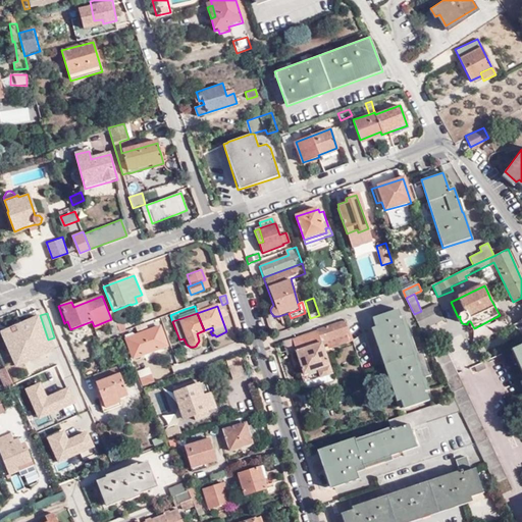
[(373,322),(401,402),(427,394),(422,379),(425,378),(422,371),(420,372),(406,332),(409,331),(407,324),(404,325),(400,313),(373,322)]
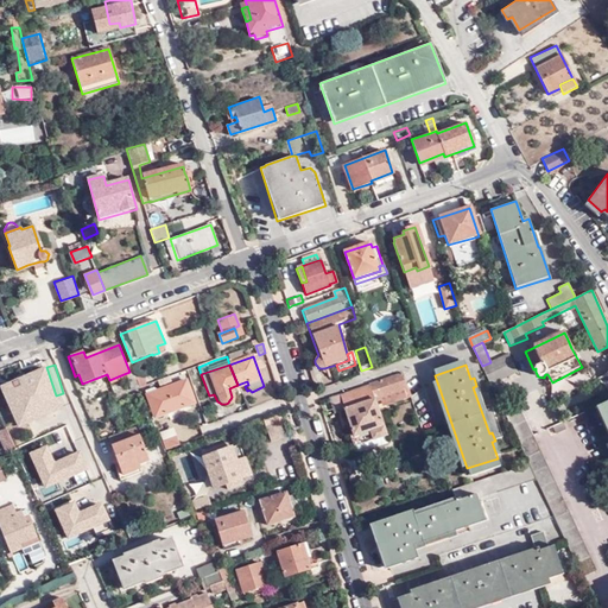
[(137,388),(143,387),(137,373),(135,369),(131,372),(137,388)]
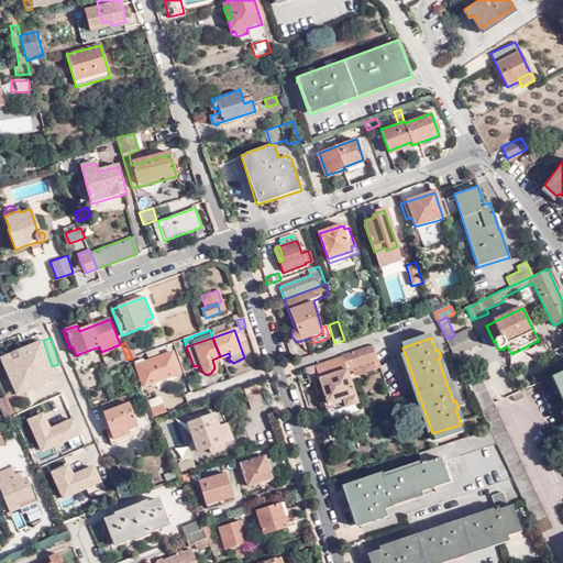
[(41,343),(19,353),(29,376),(51,366),(41,343)]
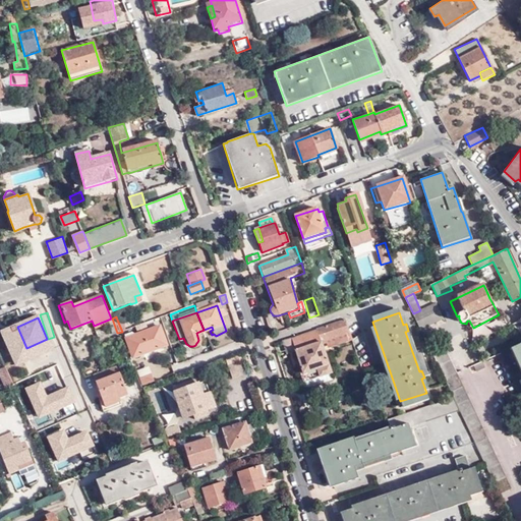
[(117,320),(122,332),(127,329),(124,320),(121,321),(120,319),(117,320)]
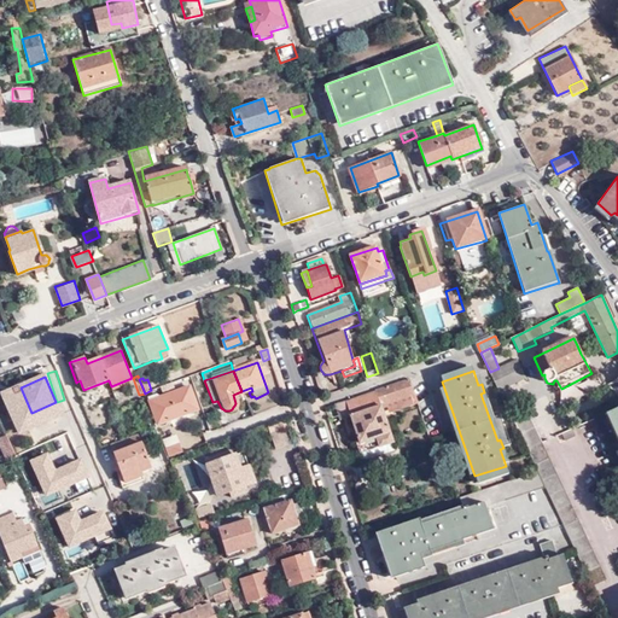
[(380,406),(385,404),(414,395),(409,380),(377,391),(377,392),(337,406),(342,420),(349,417),(353,426),(350,426),(359,454),(392,443),(380,406)]
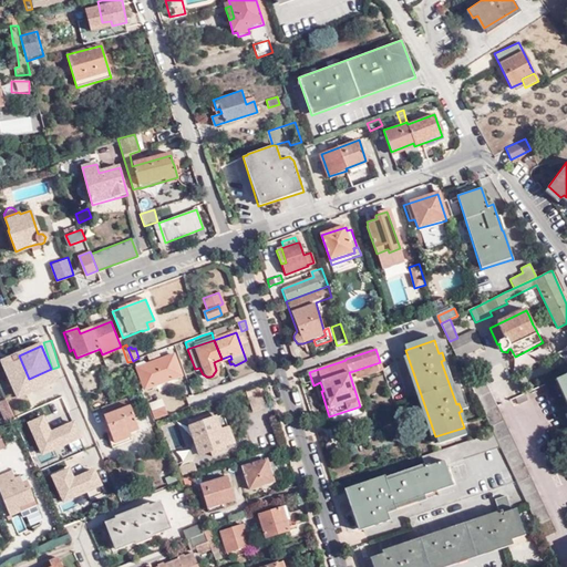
[(160,351),(150,354),(148,354),(151,360),(137,364),(146,387),(171,378),(179,374),(173,354),(163,358),(160,351)]
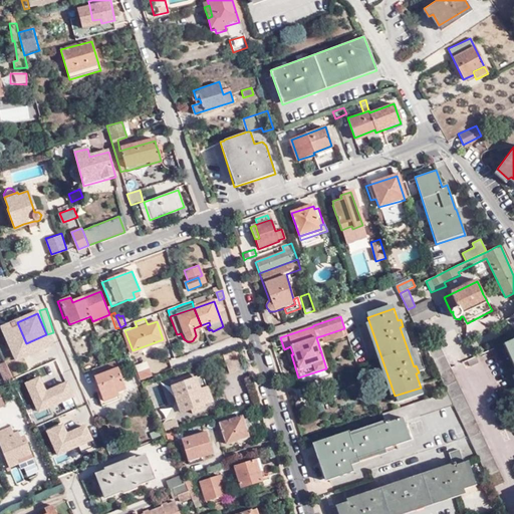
[(347,336),(344,328),(320,336),(323,344),(347,336)]
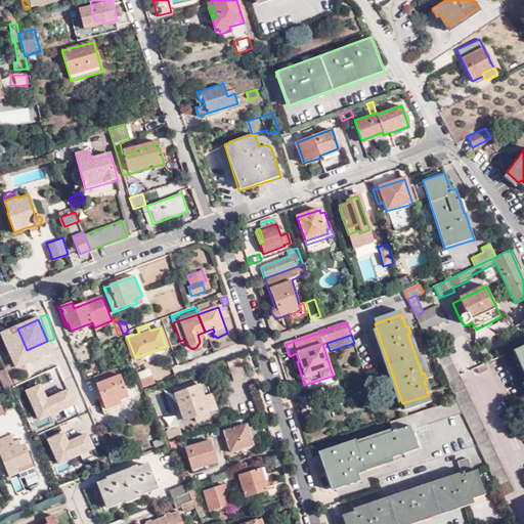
[(117,356),(130,351),(128,345),(115,350),(117,356)]
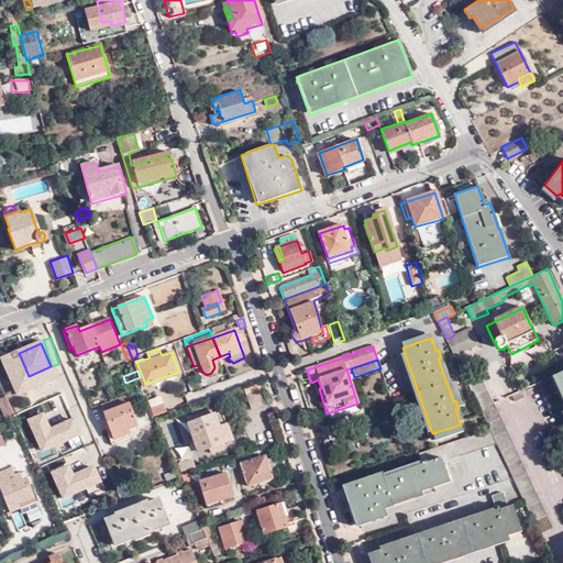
[(257,392),(242,397),(247,412),(263,407),(257,392)]
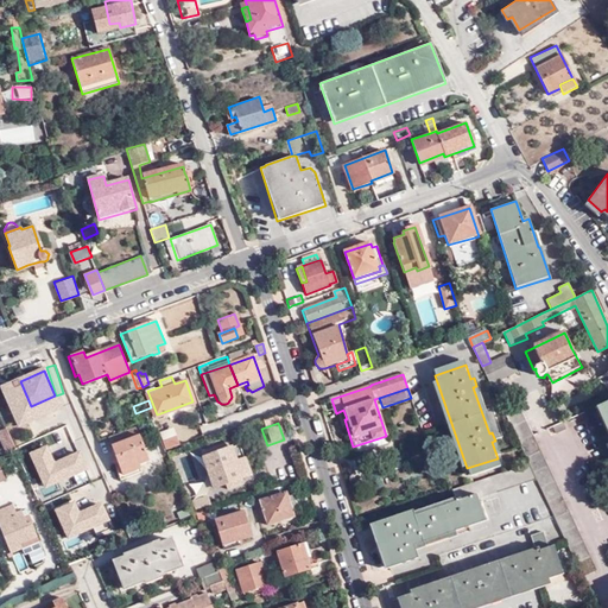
[(0,432),(0,442),(7,456),(17,450),(6,430),(0,432)]
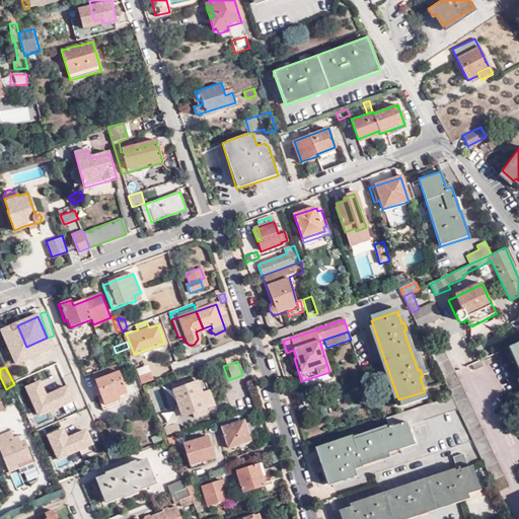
[(101,403),(120,395),(128,392),(120,371),(96,380),(102,394),(98,395),(101,403)]
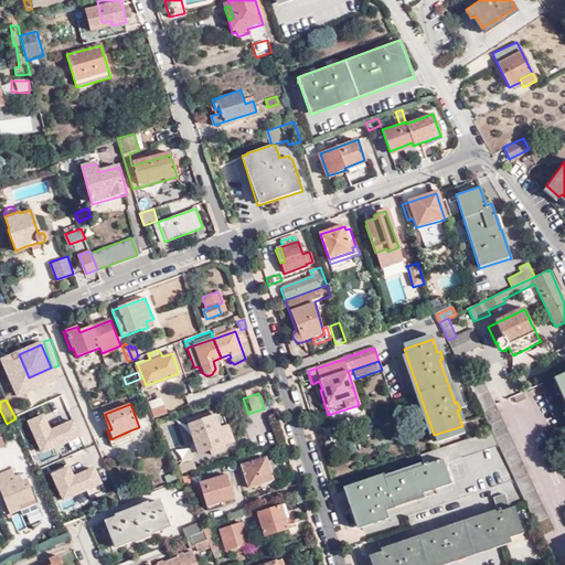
[(481,411),(490,429),(497,443),(543,541),(557,534),(496,405),(481,411)]
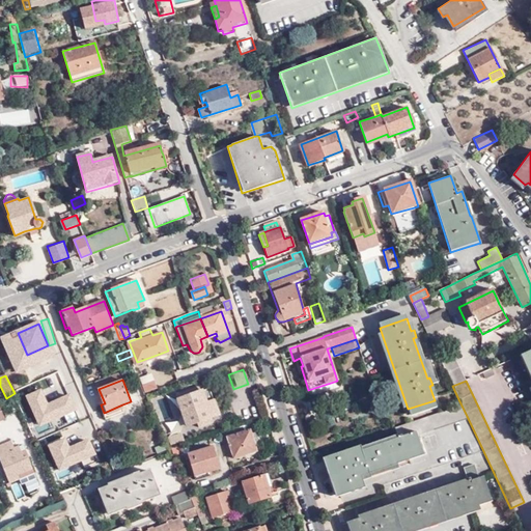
[(144,386),(147,394),(157,391),(154,383),(144,386)]
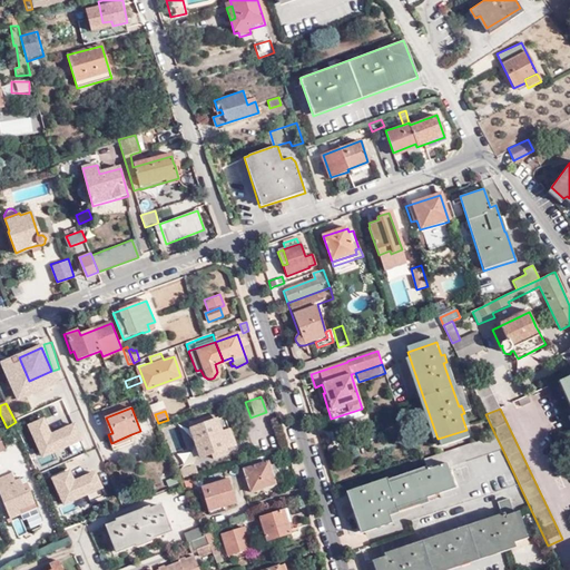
[(226,448),(233,445),(227,431),(223,419),(213,421),(212,415),(199,420),(202,425),(198,426),(196,421),(187,424),(195,446),(187,449),(193,461),(210,455),(212,460),(227,453),(226,448)]
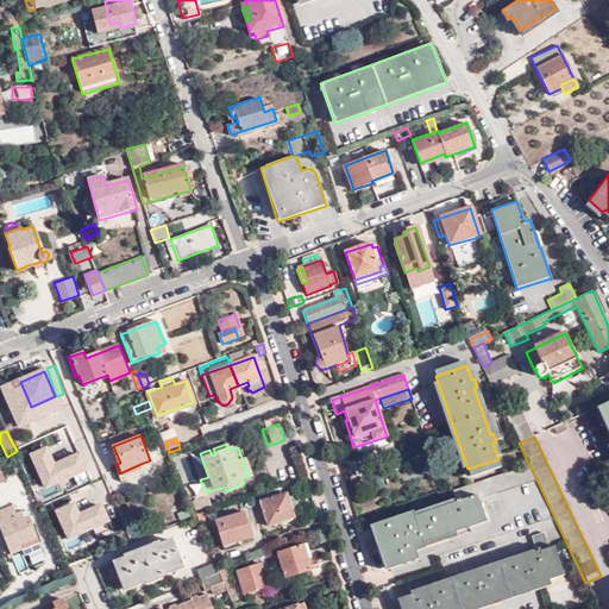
[(244,445),(238,447),(243,460),(249,458),(244,445)]
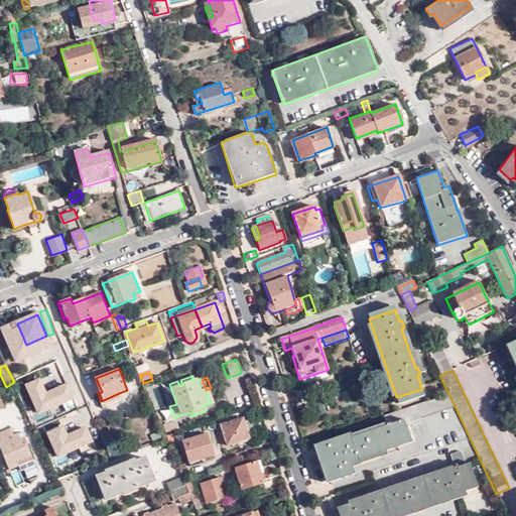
[(206,390),(211,403),(216,401),(211,388),(206,390)]
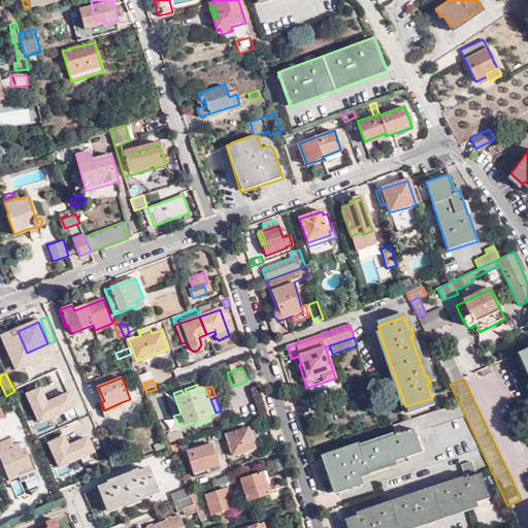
[(432,398),(405,406),(407,411),(433,402),(432,398)]
